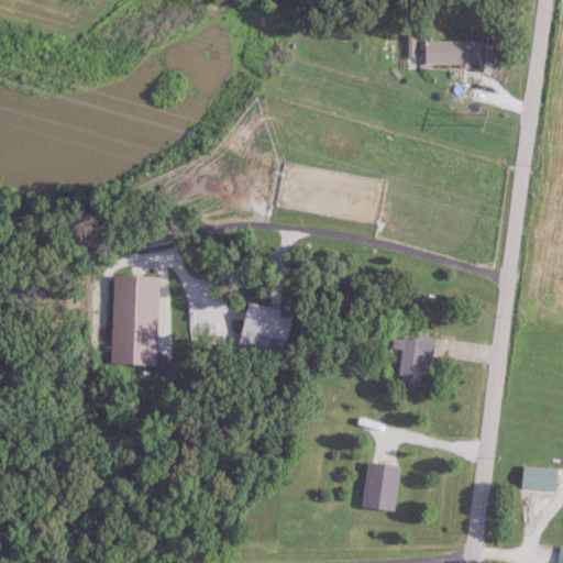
[(428,40),(428,65),(483,65),(483,40),(428,40)]
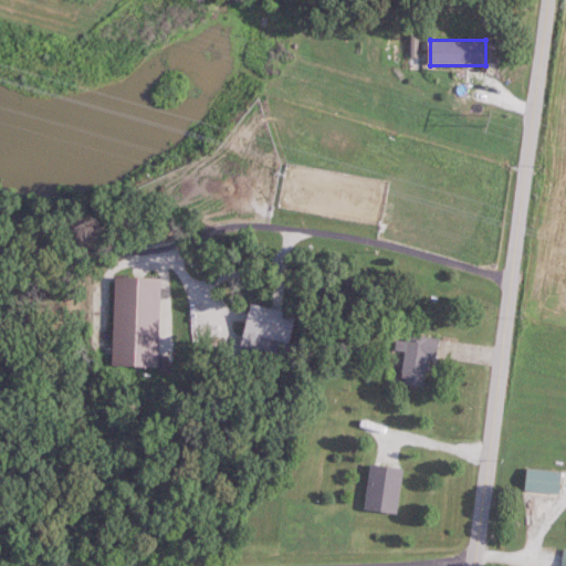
[(161,278),(117,276),(115,365),(160,366),(161,278)]
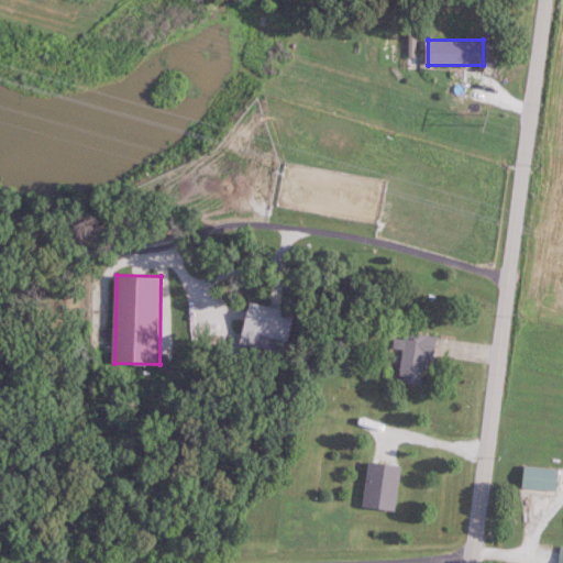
[(252,302),(243,342),(266,348),(268,338),(289,343),(296,311),(252,302)]
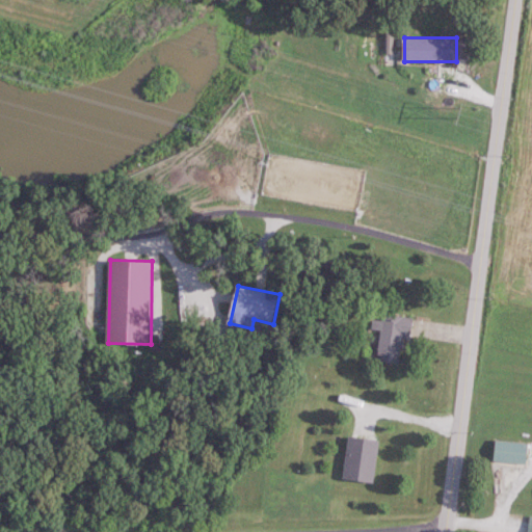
[(381,329),(379,361),(405,363),(409,316),(383,314),(383,320),(374,319),(373,328),(381,329)]
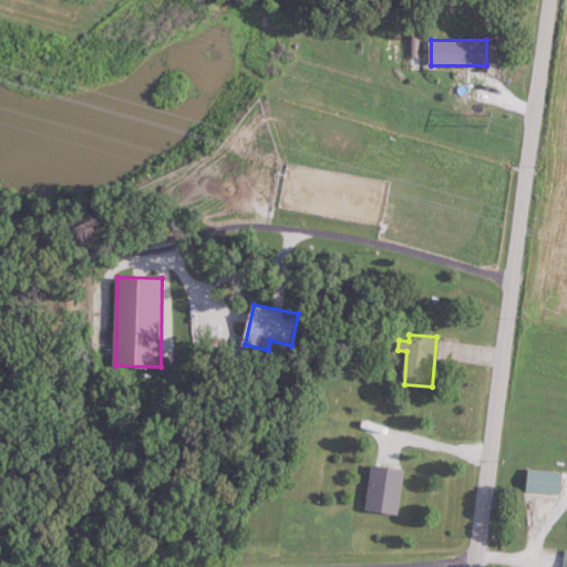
[(405,468),(373,464),(368,511),(399,514),(405,468)]
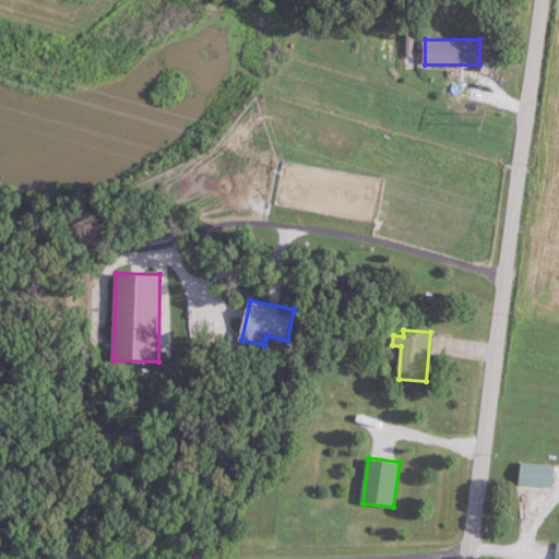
[(556,464),(521,463),(521,486),(556,486),(556,464)]
